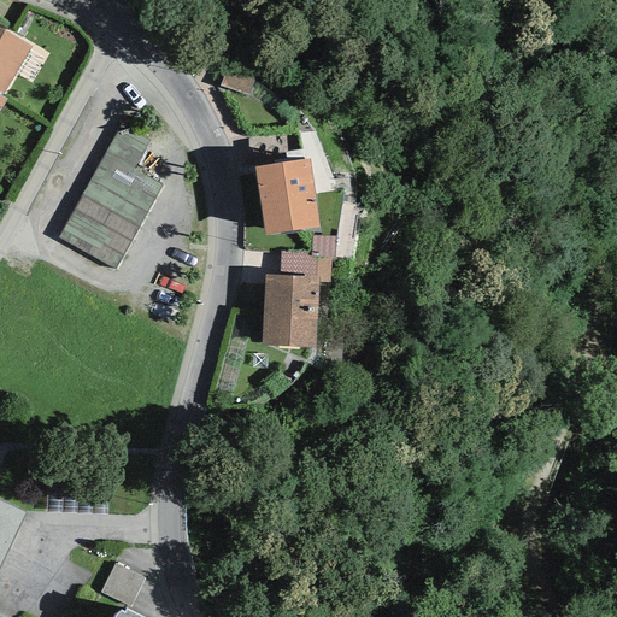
[(0,97),(1,98),(31,47),(0,29),(0,97)]
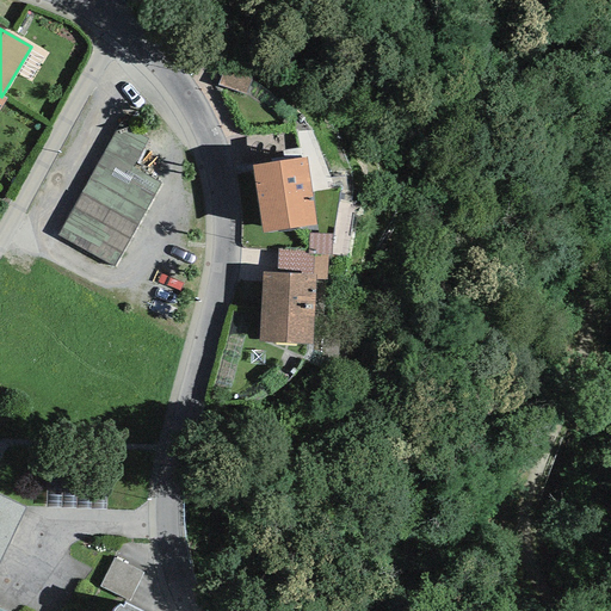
[(127,128),(115,131),(57,236),(113,267),(160,184),(134,167),(148,139),(127,128)]
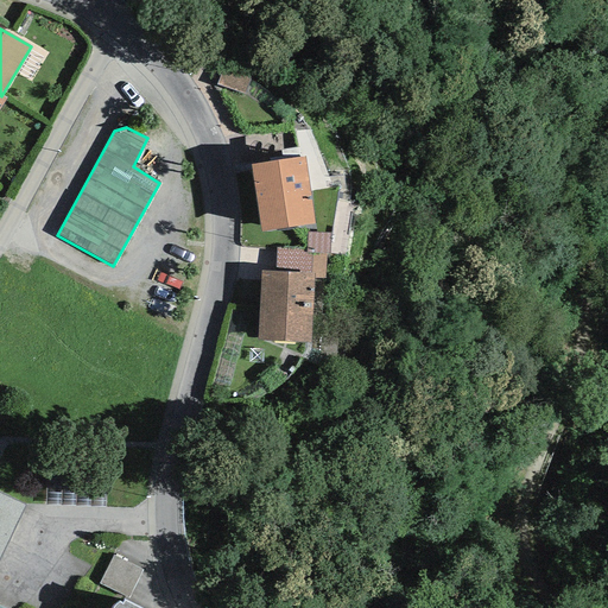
[(305,157),(251,165),(261,232),(315,225),(305,157)]
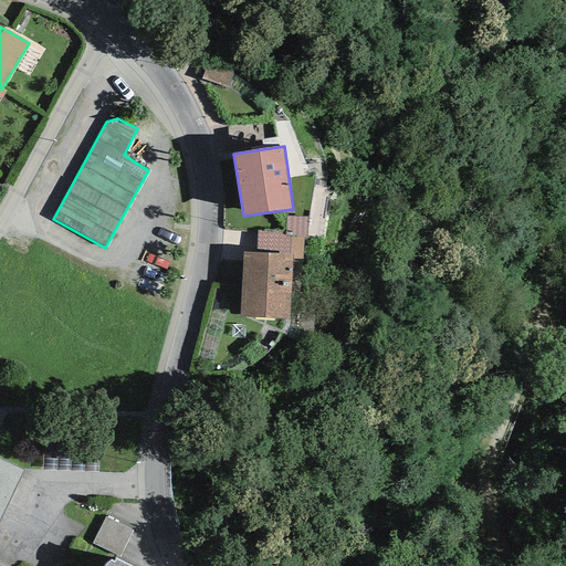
[(303,237),(306,238),(307,217),(285,216),(284,232),(284,236),(303,237)]
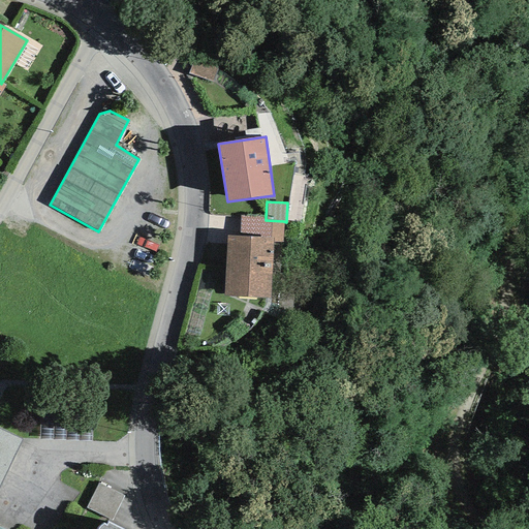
[(274,238),(273,243),(283,243),(283,221),(266,220),(266,217),(240,216),(240,237),(274,238)]
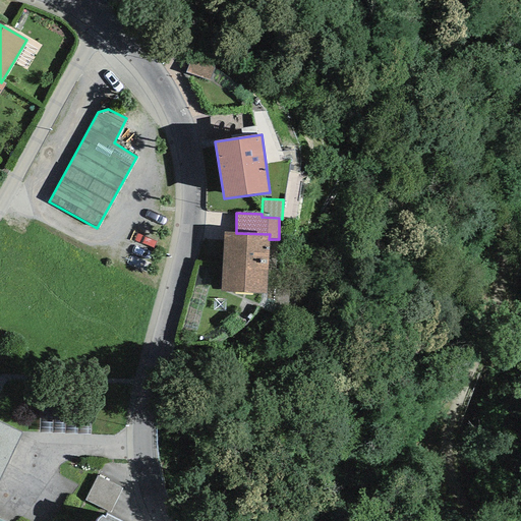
[(236,233),(224,232),(221,292),(266,294),(269,239),(270,234),(236,233)]
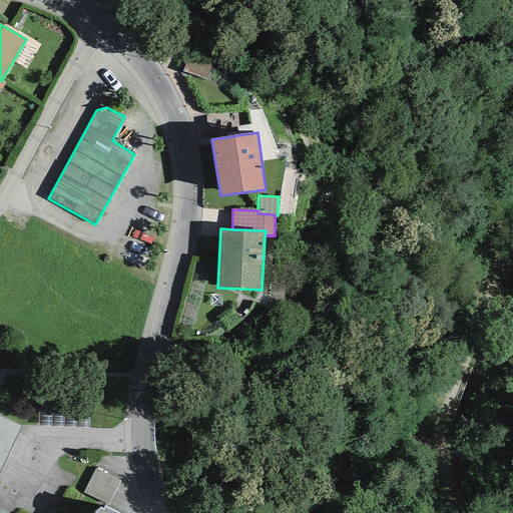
[(108,505),(120,482),(96,470),(84,493),(108,505)]
